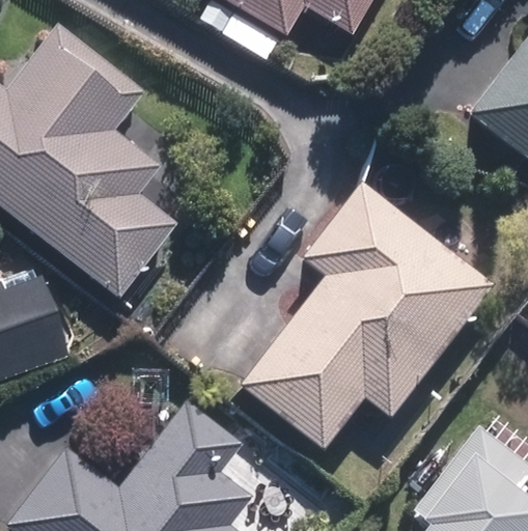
[(212,0),(198,25),(273,66),(306,8),(353,34),(371,0),(212,0)]
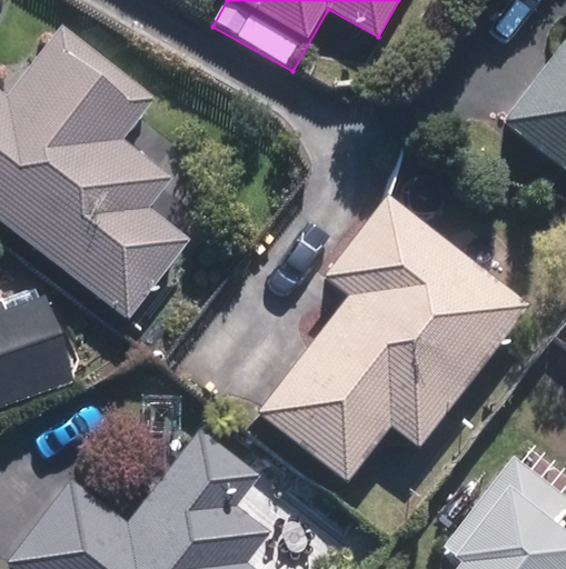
[(0,229),(126,332),(195,248),(152,212),(180,178),(127,135),(149,108),(60,35),(0,108),(0,229)]
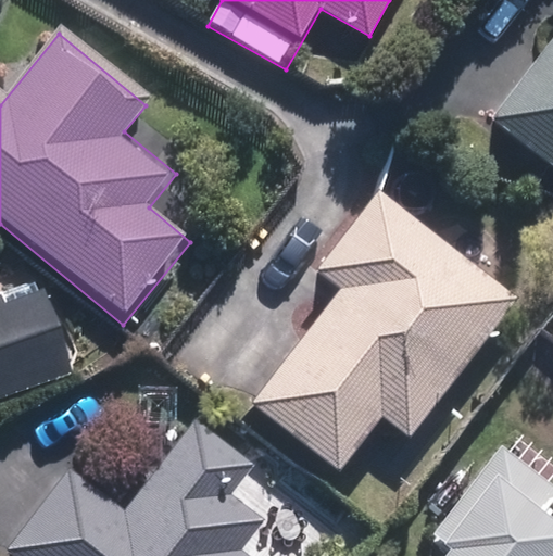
[(552,34),(487,119),(552,169),(552,34)]
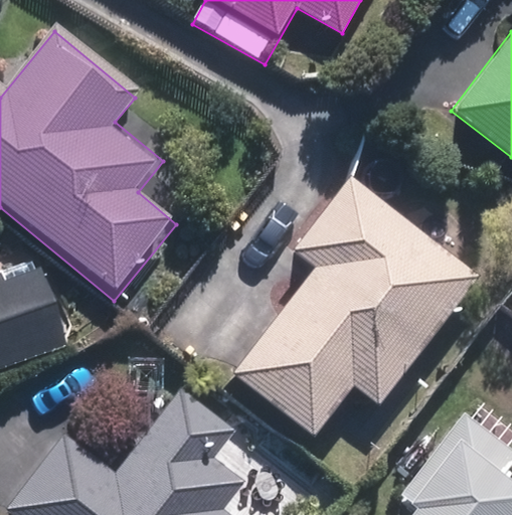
[(485,285),(352,175),(293,250),(315,269),(231,369),(313,437),(356,384),(383,407),(485,285)]
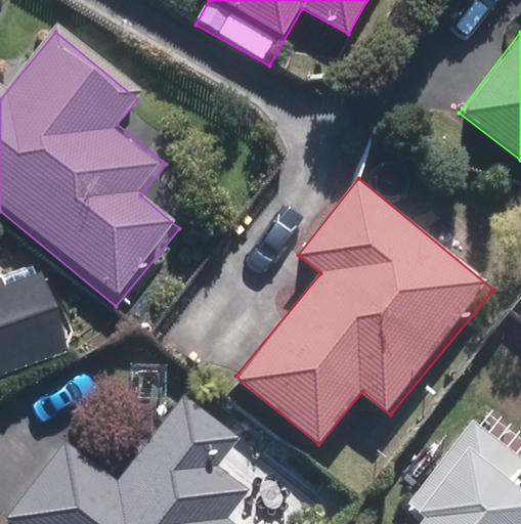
[(0,378),(64,360),(39,269),(0,279),(0,378)]
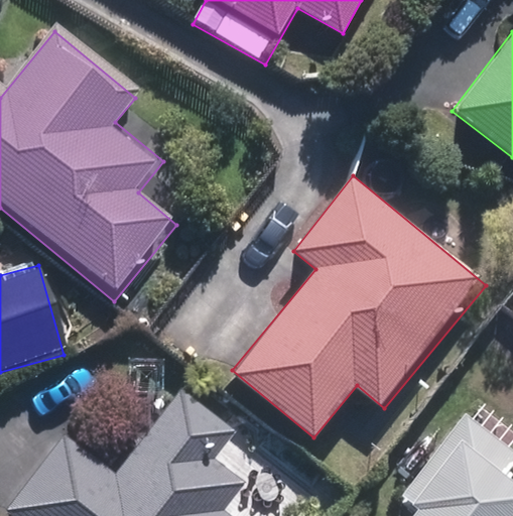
[(55,432),(0,509),(9,515),(314,515),(329,497),(178,388),(115,476),(55,432)]
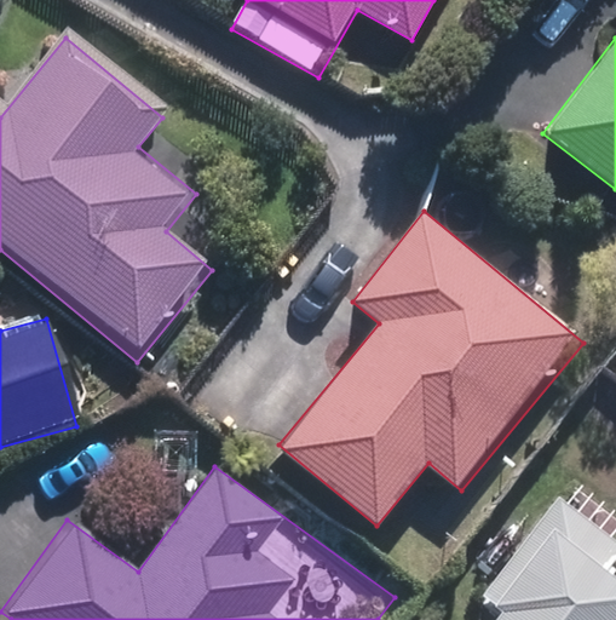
[(496,616),(493,619),(611,619),(615,614),(615,598),(594,583),(615,554),(615,537),(560,495),(536,527),(506,504),(472,549),(499,569),(476,601),(496,616)]
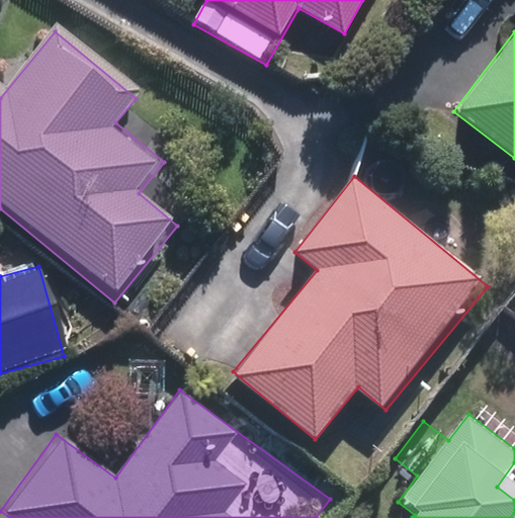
All buildings are outlined.
